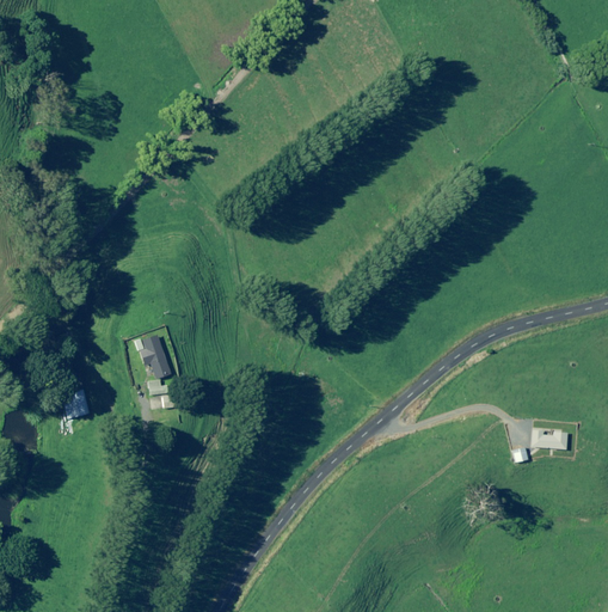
[(171,374),(157,334),(141,338),(145,349),(139,350),(145,366),(151,363),(155,379),(171,374)]
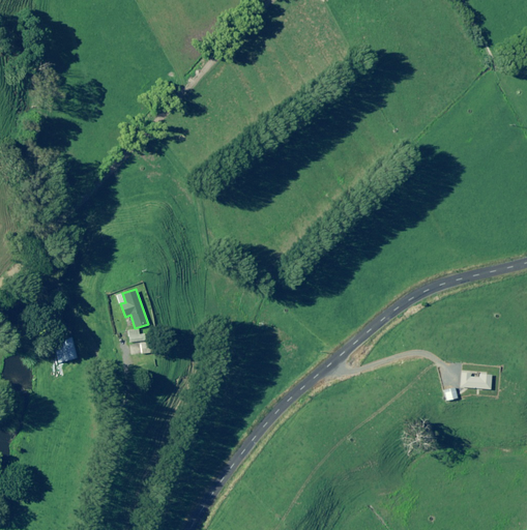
[(140,334),(139,329),(129,331),(130,342),(146,340),(145,333),(140,334)]
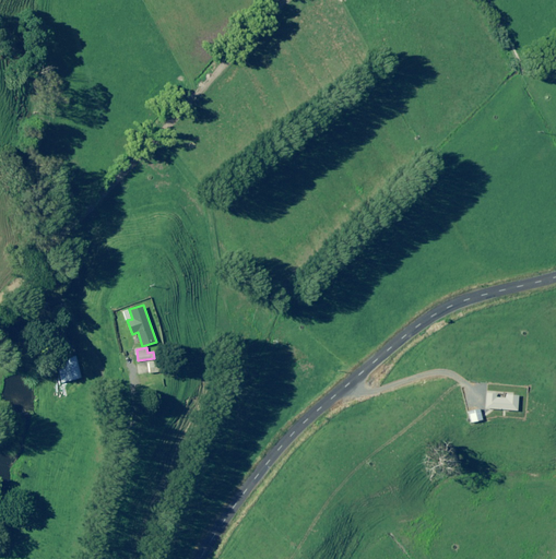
[(84,377),(79,355),(59,360),(64,382),(84,377)]
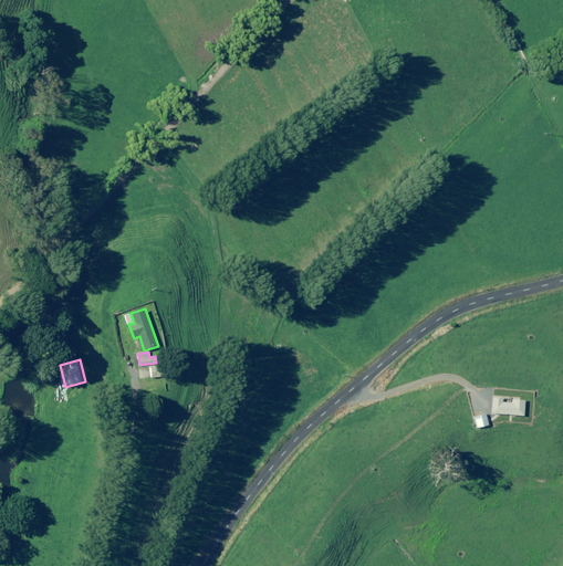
[(163,376),(162,365),(150,366),(152,377),(163,376)]
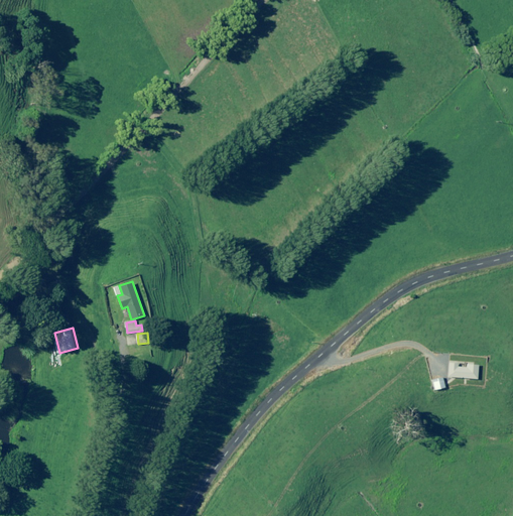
[(474,365),(475,362),(450,360),(449,377),(477,379),(478,365),(474,365)]
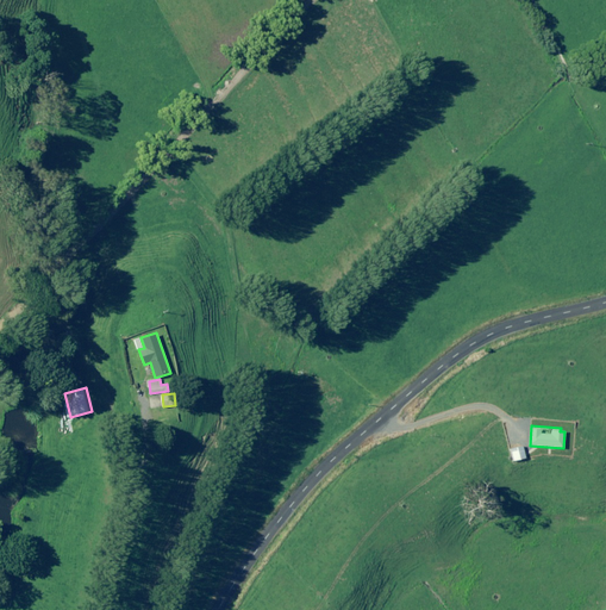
[(526,458),(523,446),(511,449),(513,461),(526,458)]
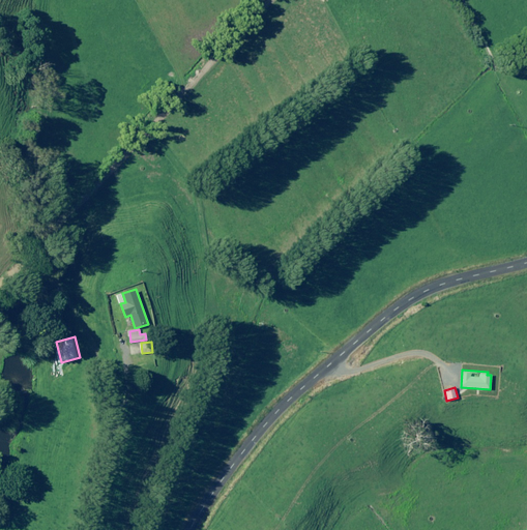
All buildings are outlined.
